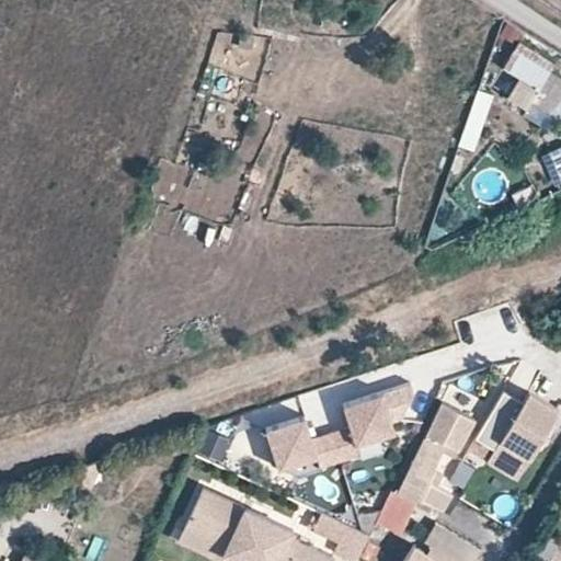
[(554,61),(519,41),(504,66),(539,87),(531,98),(554,111),(560,101),(560,77),(549,71),(554,61)]
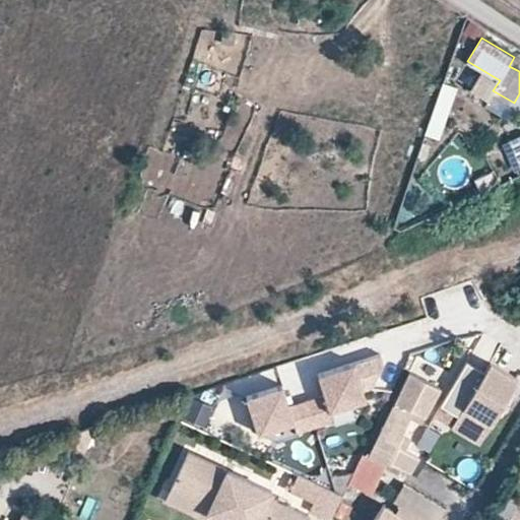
[(438,138),(456,84),(442,80),(424,134),(438,138)]
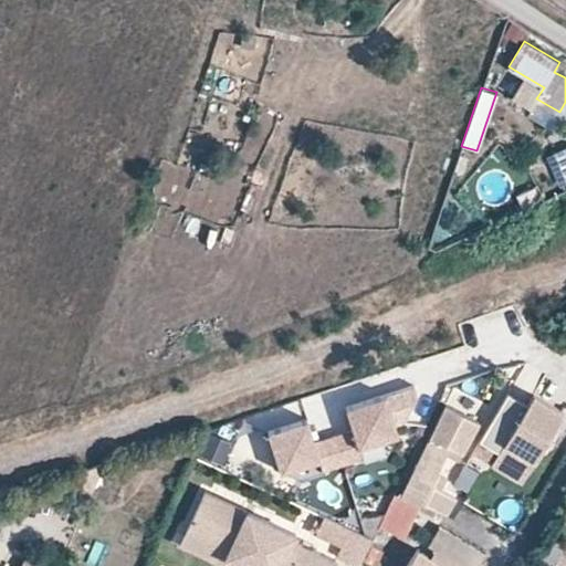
[(565,143),(553,148),(565,182),(565,143)]
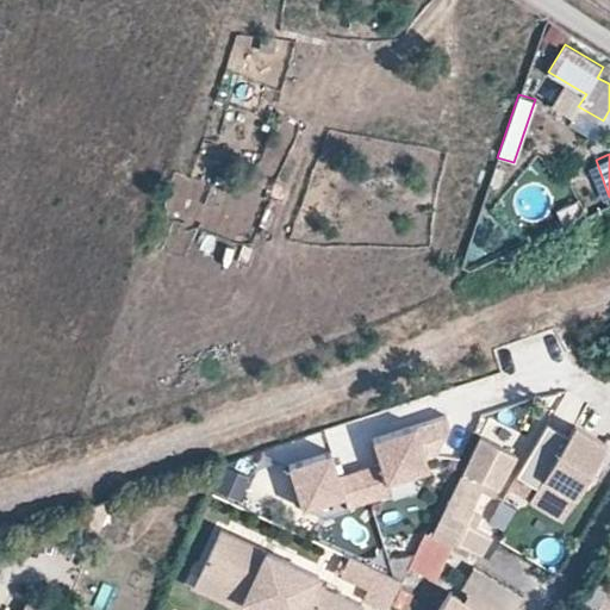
[(444,410),(414,419),(424,453),(433,450),(448,419),(444,410)]
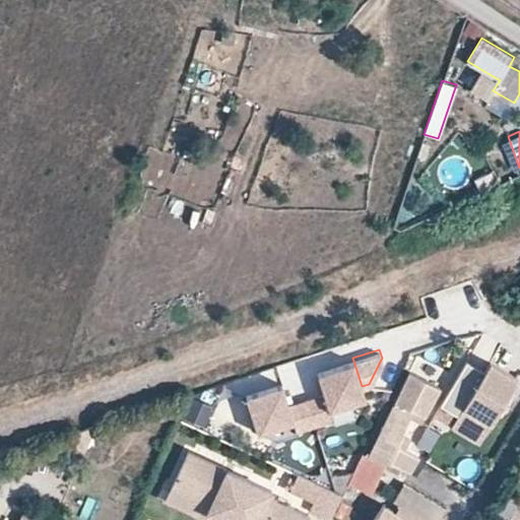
[(352,358),(351,353),(315,366),(321,386),(305,392),(313,418),(331,412),(328,402),(364,391),(362,386),(352,358)]
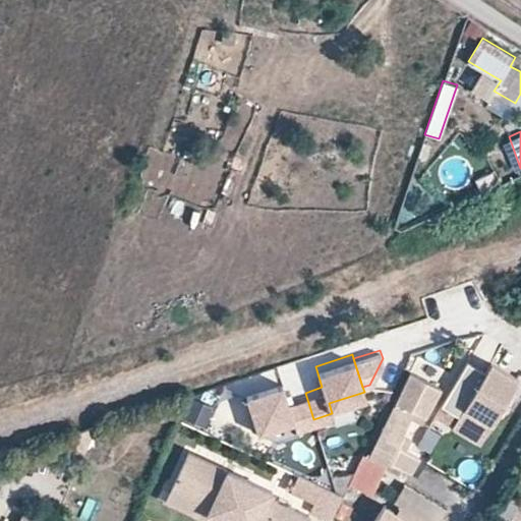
[(417,357),(407,378),(420,385),(430,364),(417,357)]
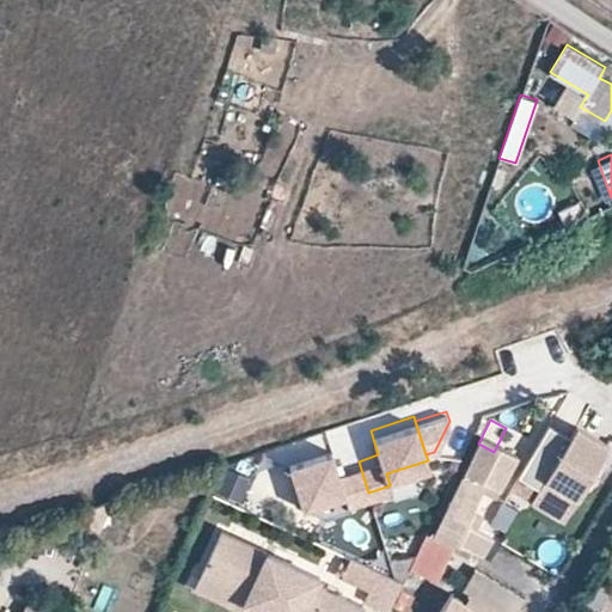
[(594,473),(611,446),(579,426),(571,438),(551,426),(519,476),(539,489),(552,496),(548,505),(568,516),(589,481),(594,473)]
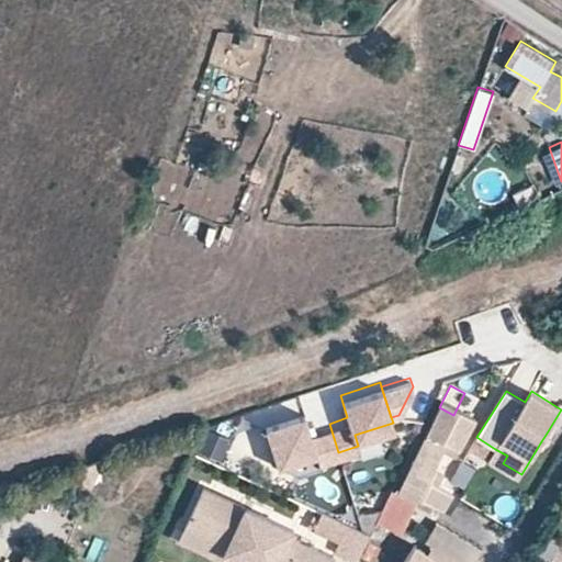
[(303,407),(263,420),(277,460),(315,448),(318,458),(338,452),(329,424),(311,429),(303,407)]
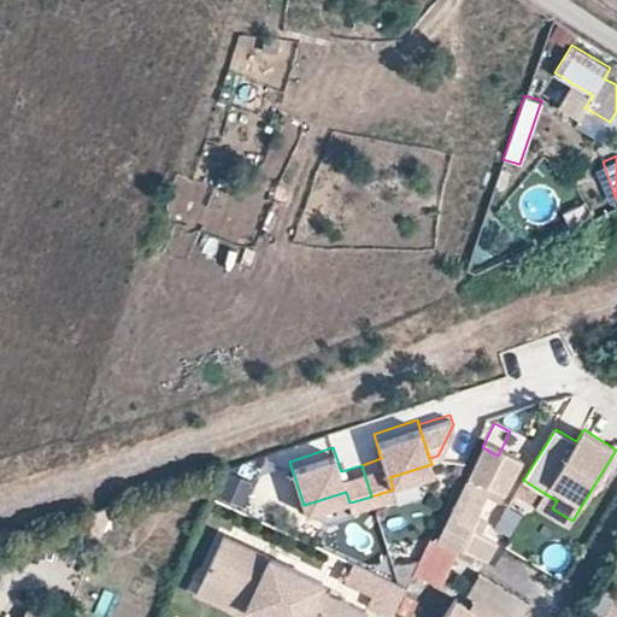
[(482,447),(450,519),(471,532),(476,521),(488,495),(503,501),(515,480),(519,466),(507,460),(498,456),(482,447)]
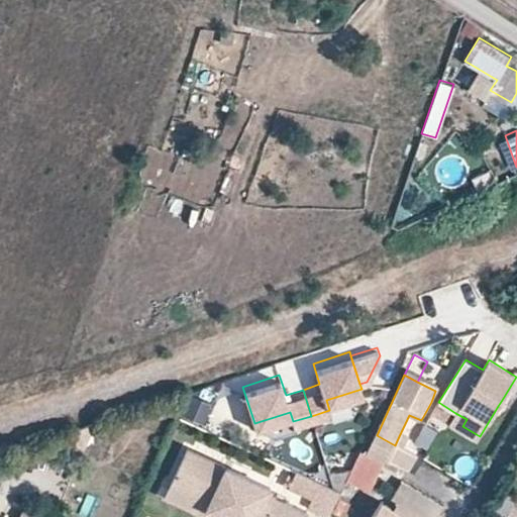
[(209,401),(190,390),(179,410),(198,421),(209,401)]
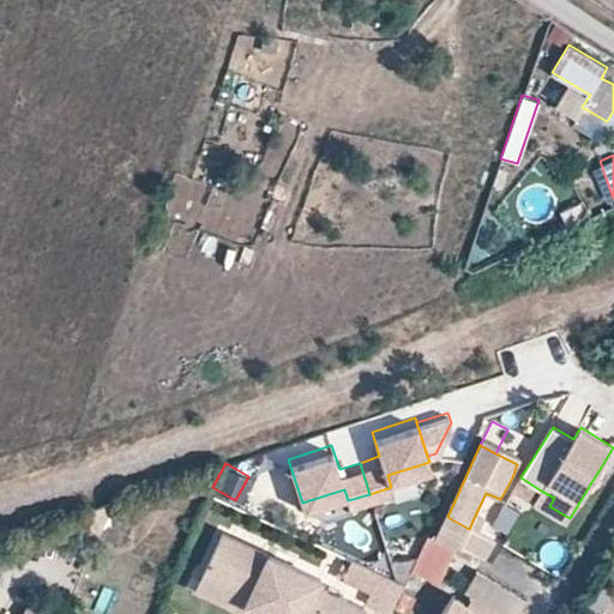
[(597,486),(602,479),(596,475),(591,482),(597,486)]
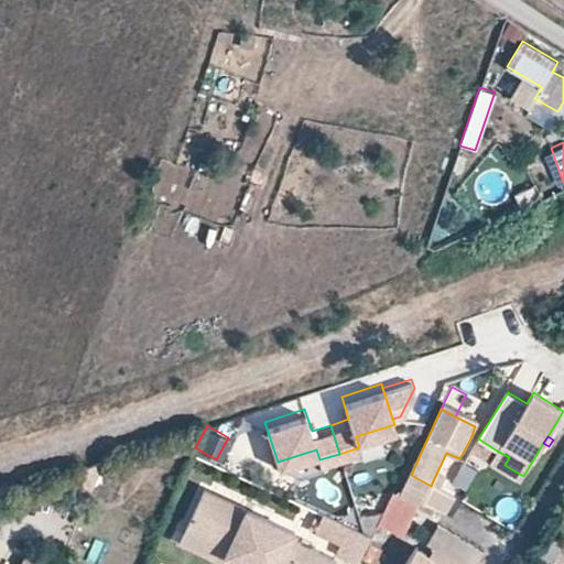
[(505,465),(509,457),(497,451),(489,462),(520,480),(523,476),(505,465)]
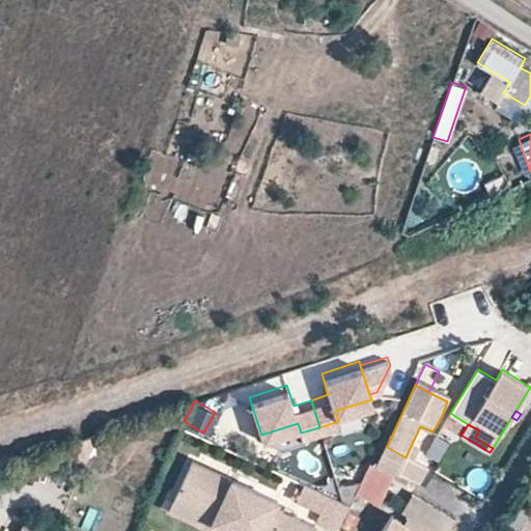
[(277,448),(301,441),(296,425),(272,432),(277,448)]
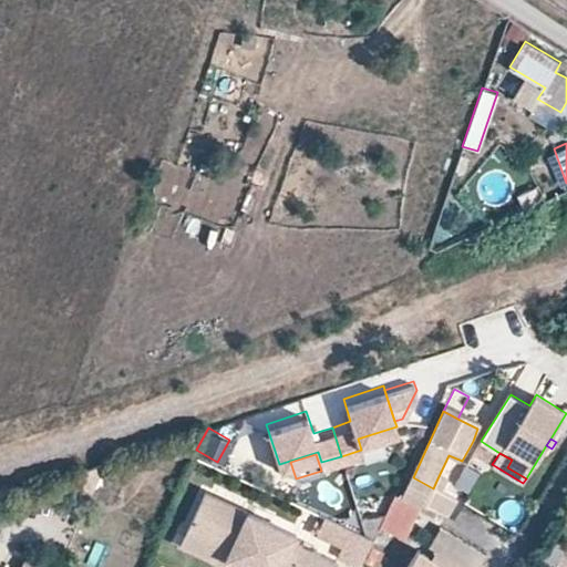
[(433,488),(413,477),(403,498),(420,505),(422,506),(423,503),(446,515),(456,501),(439,491),(433,488)]
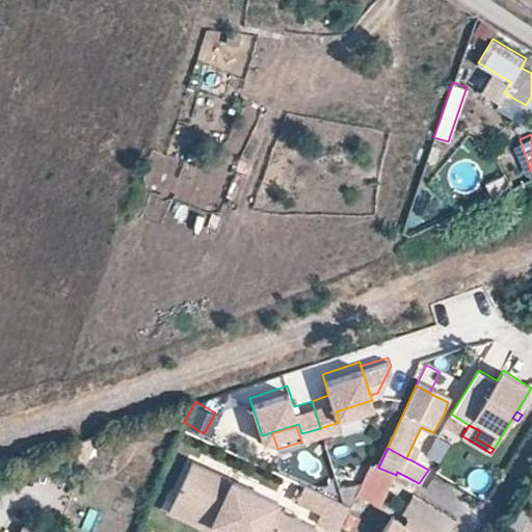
[(411,460),(416,451),(410,449),(406,458),(411,460)]
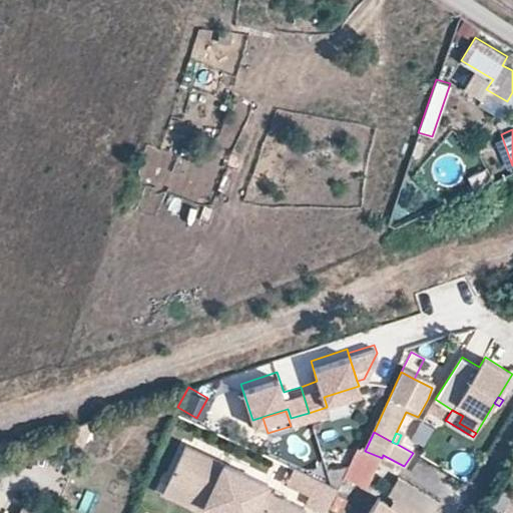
[(185,447),(170,481),(209,499),(210,497),(246,512),(301,512),(305,507),(266,490),(268,484),(185,447)]
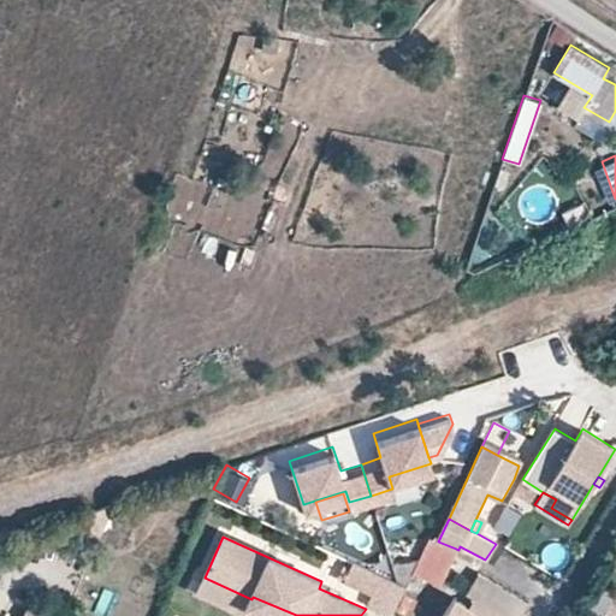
[(438,542),(430,539),(414,570),(413,573),(439,586),(456,549),(438,542)]
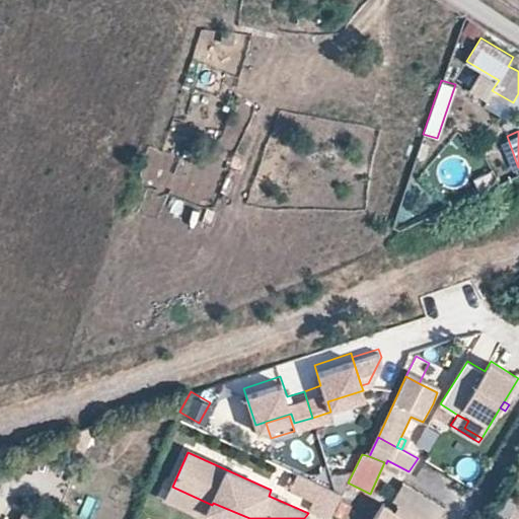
[(321,485),(297,474),(290,490),(314,500),(321,485)]
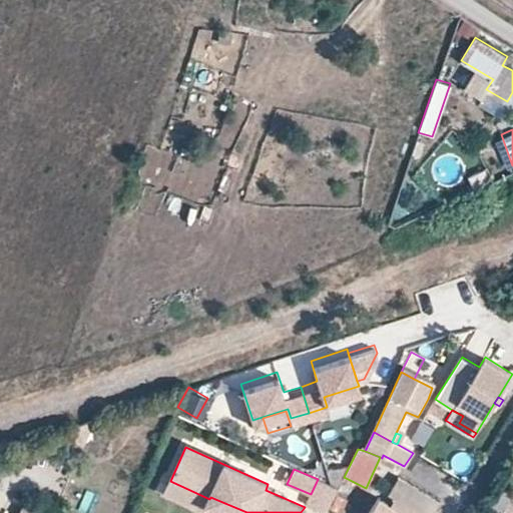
[(318,479),(311,494),(308,502),(328,511),(339,489),(318,479)]
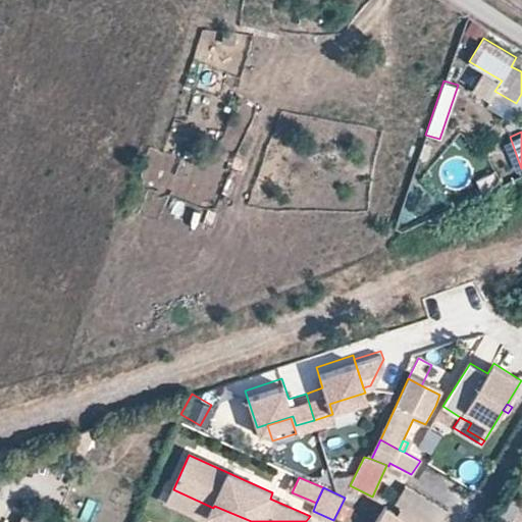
[(213,508),(173,489),(167,502),(207,520),(211,513),(213,508)]
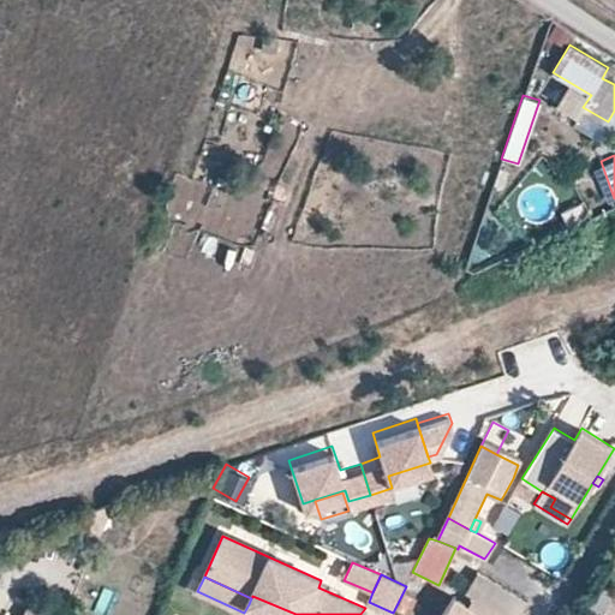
[(519,614),(521,611),(485,589),(477,602),(499,614),(519,614)]
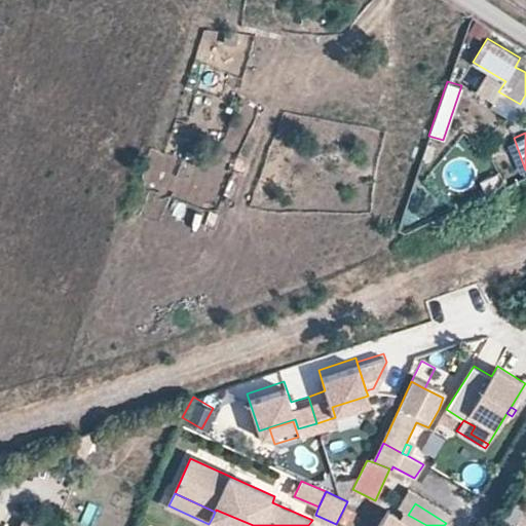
[(215,512),(213,517),(231,525),(253,525),(216,510),(215,512)]
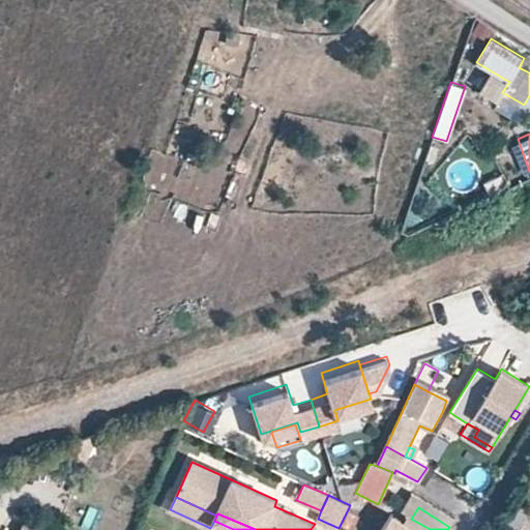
[(415,529),(407,525),(391,516),(382,529),(415,529)]
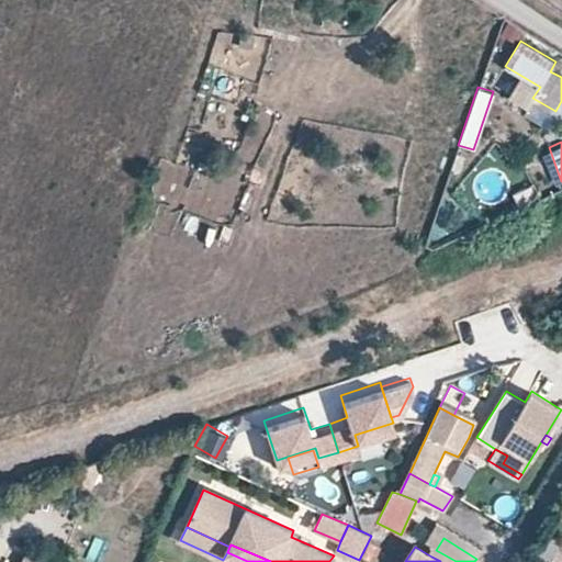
[(51,561),(52,561),(26,550),(21,561),(51,561)]
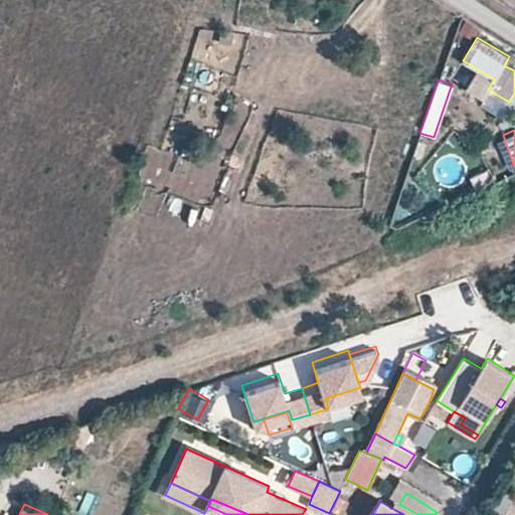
[(417,514),(399,504),(395,510),(403,514),(417,514)]
